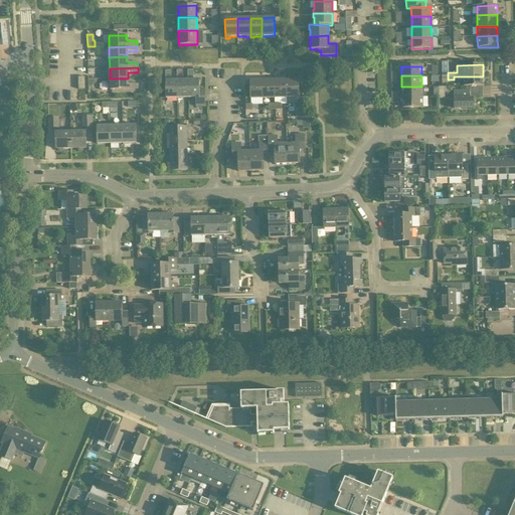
[(463,87),(469,87),(482,87),(483,87),(483,76),(457,76),(457,80),(463,80),(463,87)]
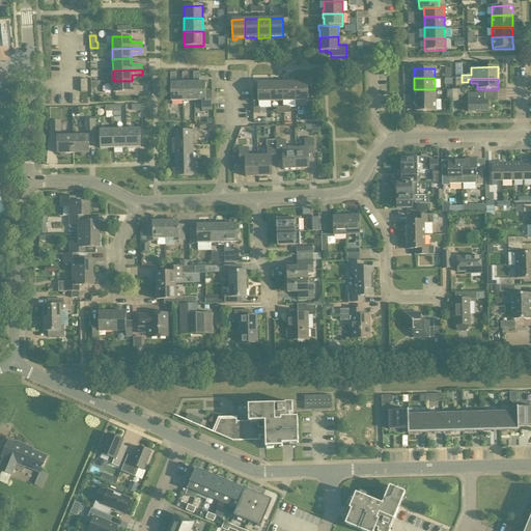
[(132,81),(113,81),(113,93),(142,92),(142,86),(132,87),(132,81)]
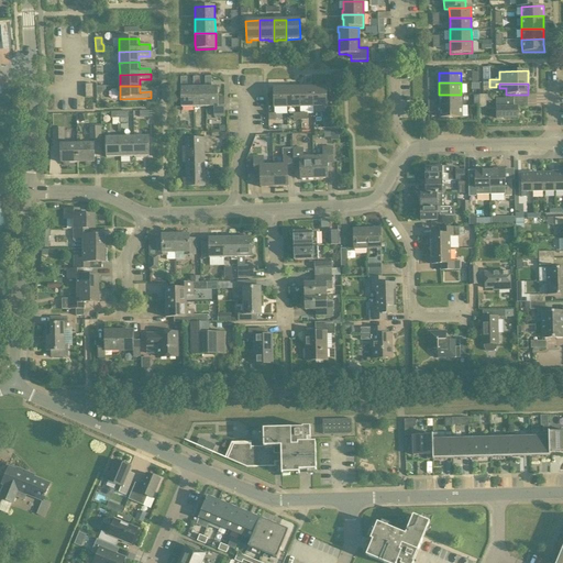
[(206,87),(194,88),(194,108),(206,108),(206,87)]
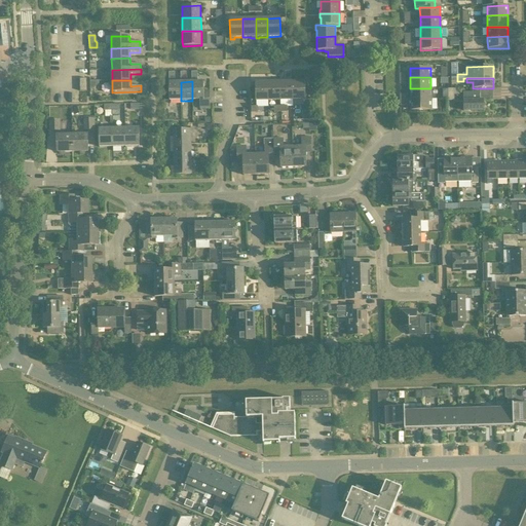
[(203,81),(192,81),(192,101),(199,100),(199,110),(210,109),(210,91),(203,91),(203,81)]
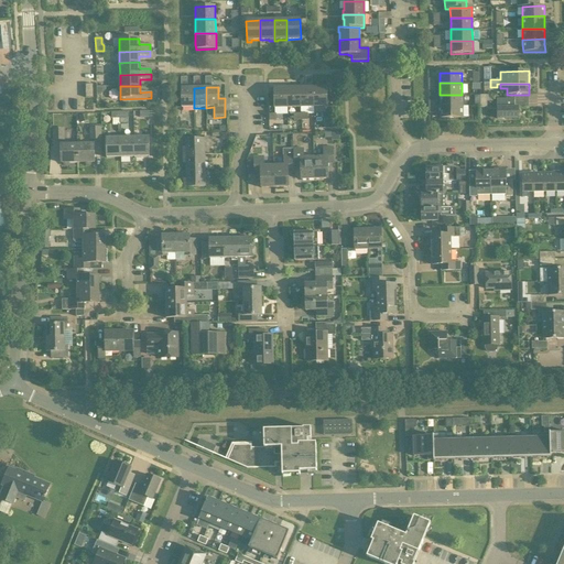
[(313,88),(314,108),(327,107),(327,91),(328,91),(328,87),(313,88)]
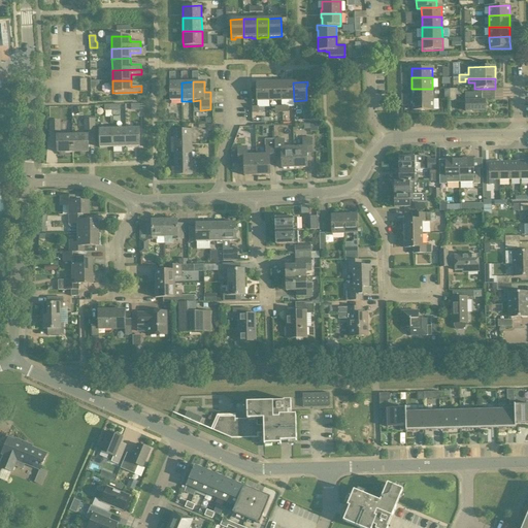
[(182,83),(169,83),(169,101),(182,101),(182,83)]
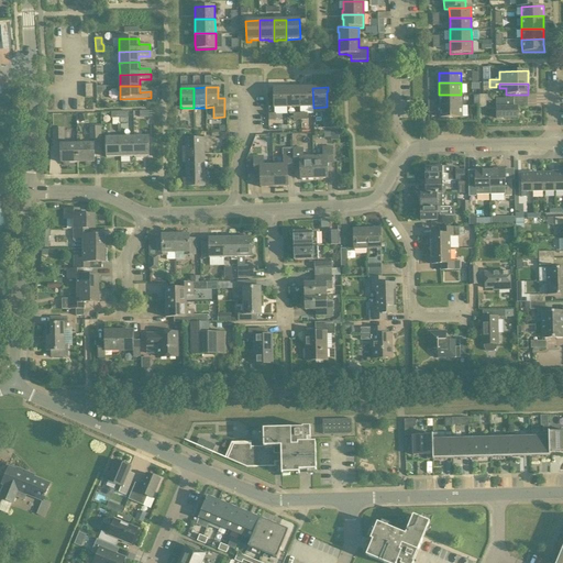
[(287,108),(286,88),(272,88),(272,92),(273,92),(273,108),(287,108)]
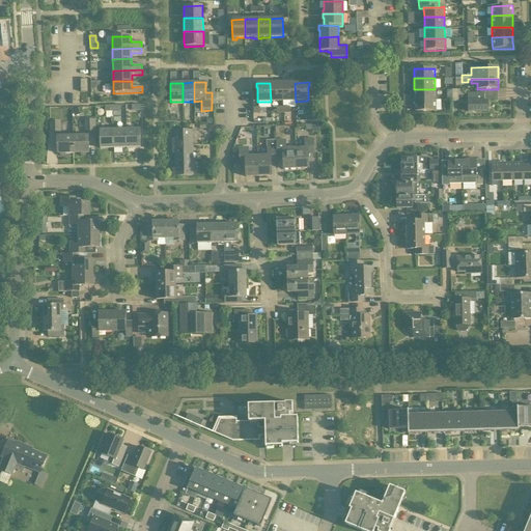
[(283,83),(270,83),(271,102),(283,102),(283,83)]
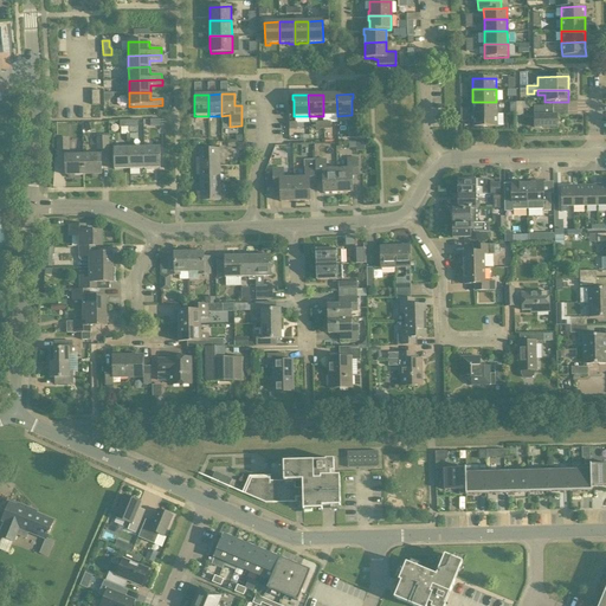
[(323,116),(337,116),(336,95),(323,95),(323,116)]
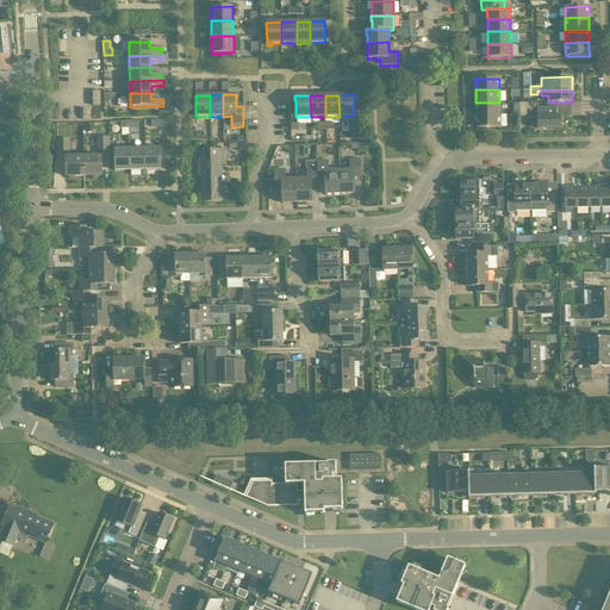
[(475,103),(475,114),(499,114),(499,103),(475,103)]
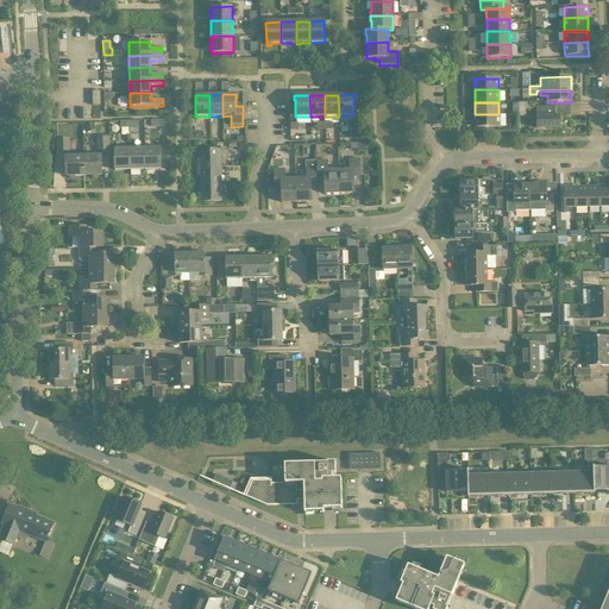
[(570,117),(570,110),(556,110),(556,107),(537,108),(537,115),(535,115),(537,129),(560,129),(559,117),(570,117)]
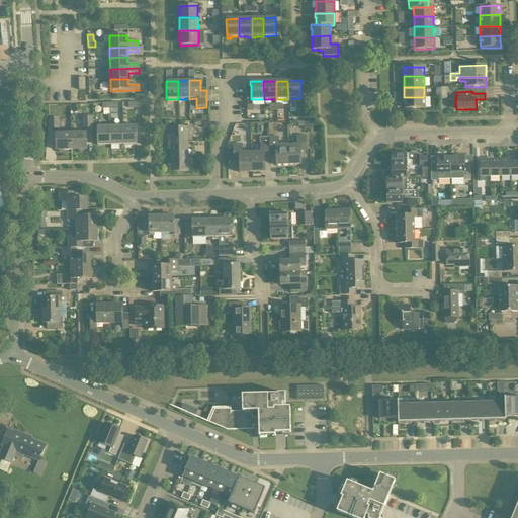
[(425,108),(424,97),(404,97),(405,109),(425,108)]
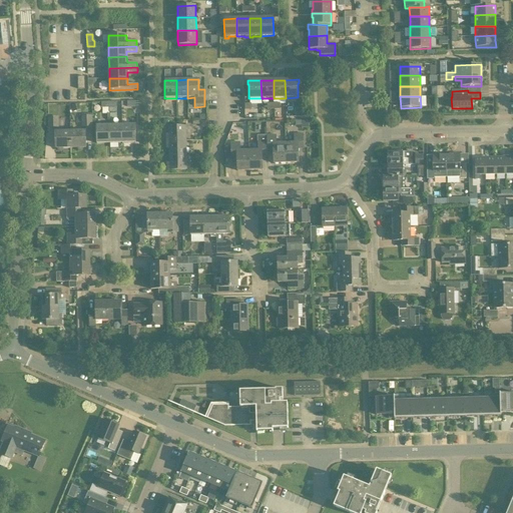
[(92,127),(92,116),(81,116),(81,127),(92,127)]
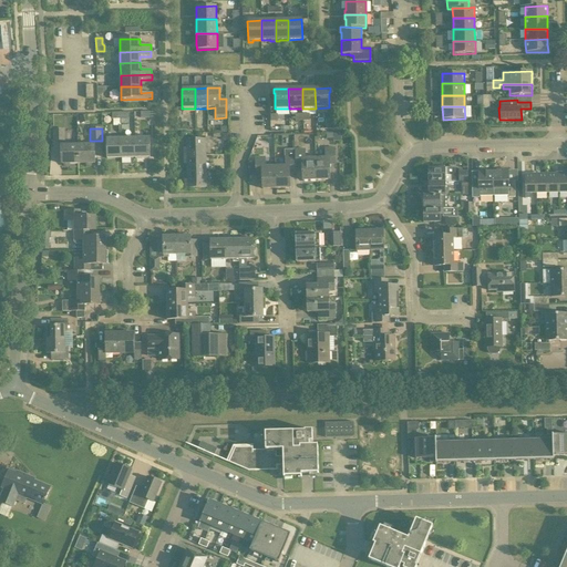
[(64,130),(52,130),(52,142),(64,142),(64,130)]
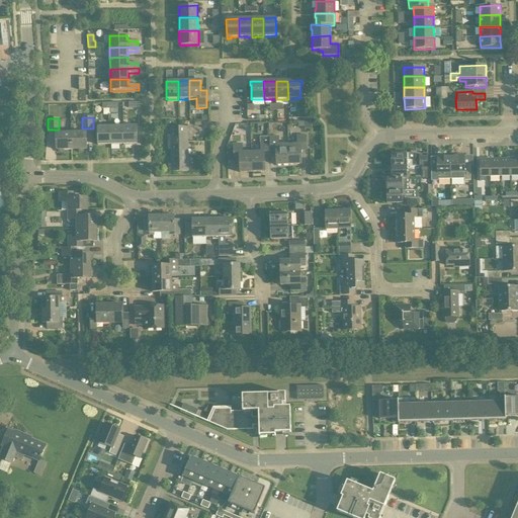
[(137,125),(123,126),(123,145),(137,144),(137,125)]
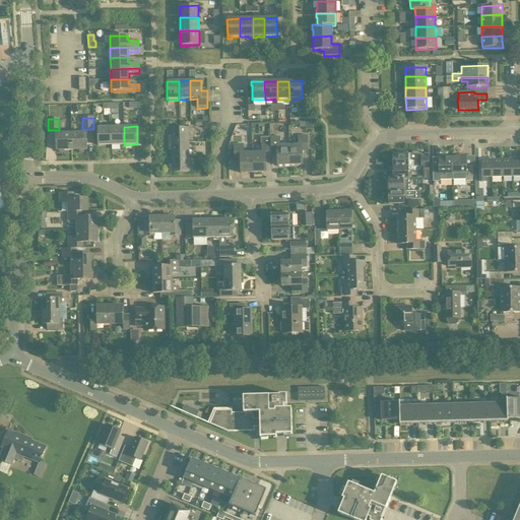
[(111,145),(111,127),(98,127),(98,145),(111,145)]
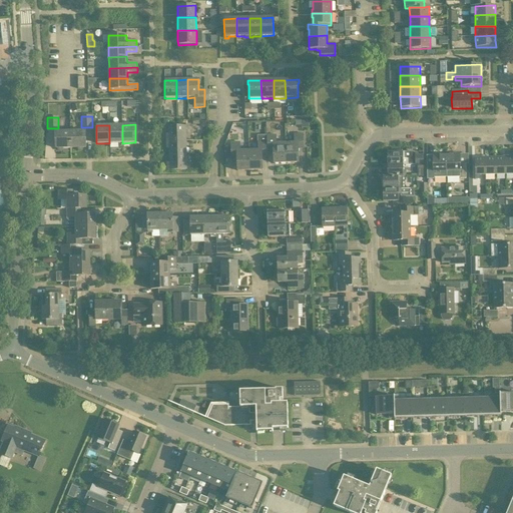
[(122,125),(109,125),(109,143),(122,143),(122,125)]
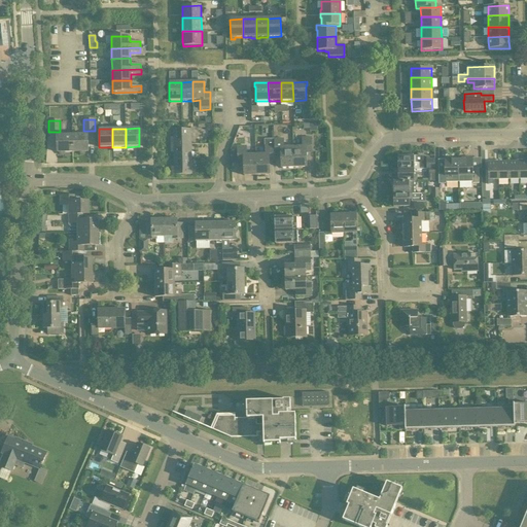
[(190,143),(190,129),(172,130),(172,138),(170,138),(170,144),(190,143)]
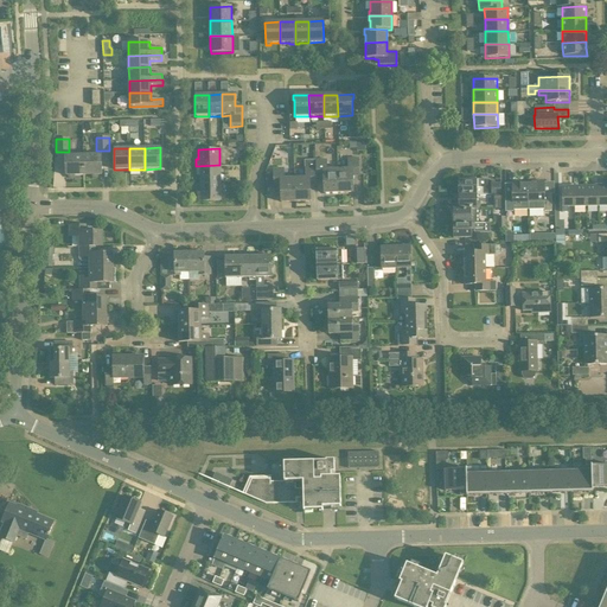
[(83,176),(83,155),(65,155),(65,176),(83,176)]
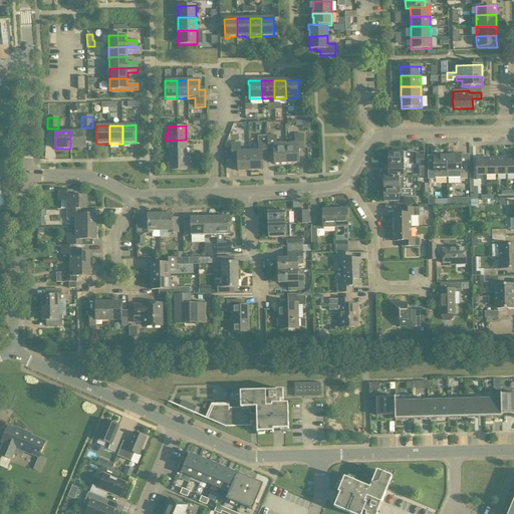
[(85,132),(70,132),(70,149),(85,149),(85,132)]
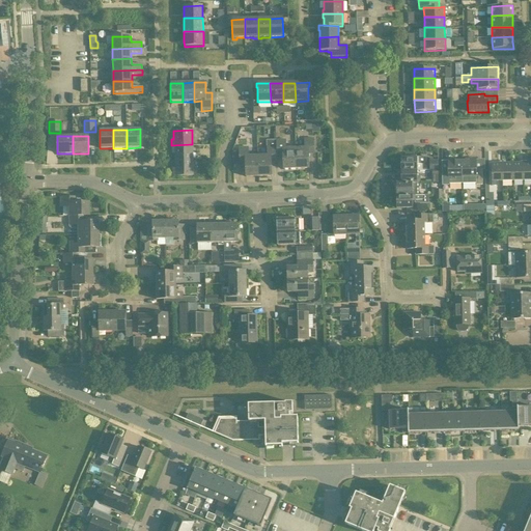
[(285,148),(285,139),(276,140),(276,146),(276,156),(282,156),(283,169),(297,169),(296,148),(285,148)]
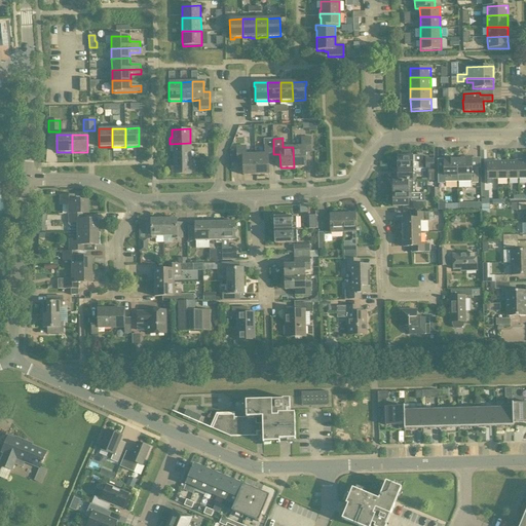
[(301,146),(293,147),(294,167),(305,166),(305,152),(311,152),(310,138),(301,138),(301,146)]
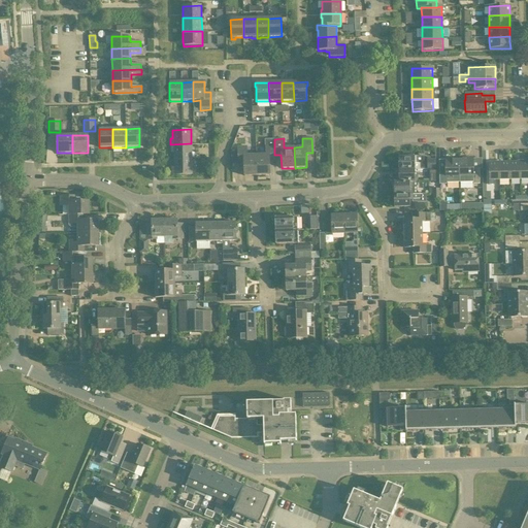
[(173,153),(173,159),(192,159),(191,143),(170,144),(170,153),(173,153)]
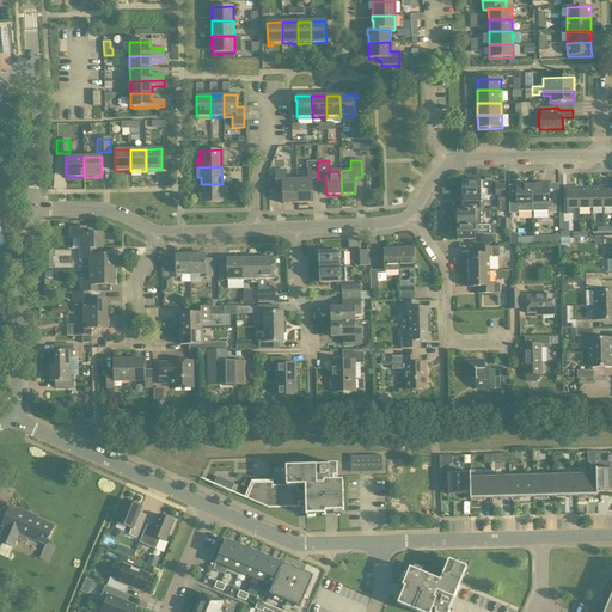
[(307,179),(297,179),(297,203),(312,203),(312,187),(319,187),(318,179),(318,169),(307,170),(307,179)]
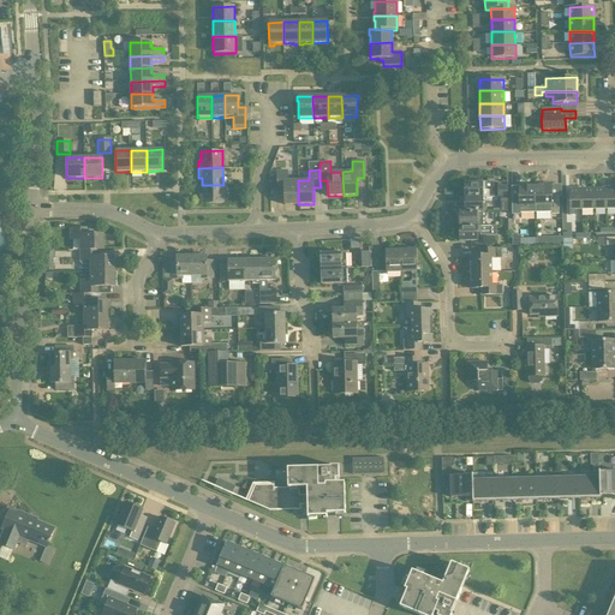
[(276,178),(269,178),(270,189),(276,189),(276,195),(284,195),(285,206),(298,204),(298,180),(287,180),(287,171),(275,172),(276,178)]
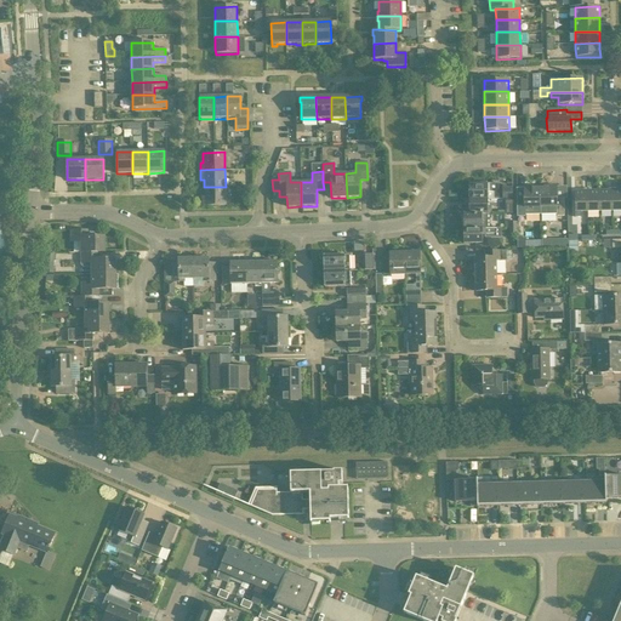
[(468,184),(468,199),(488,199),(497,199),(497,192),(494,193),(494,184),(488,184),(488,182),(480,182),(480,184),(468,184)]
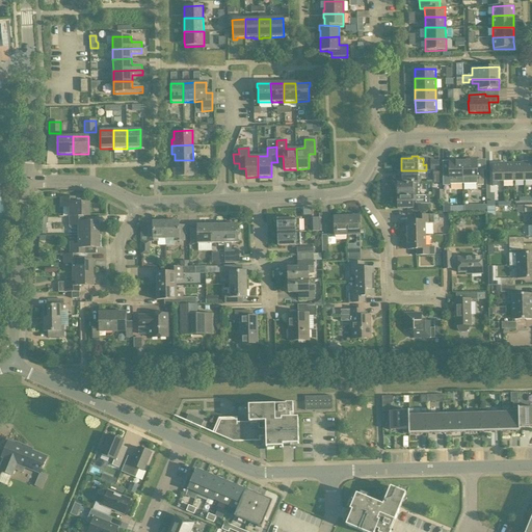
[(469,161),(462,161),(462,184),(476,184),(476,185),(483,185),(483,170),(477,170),(476,159),(469,159),(469,161)]
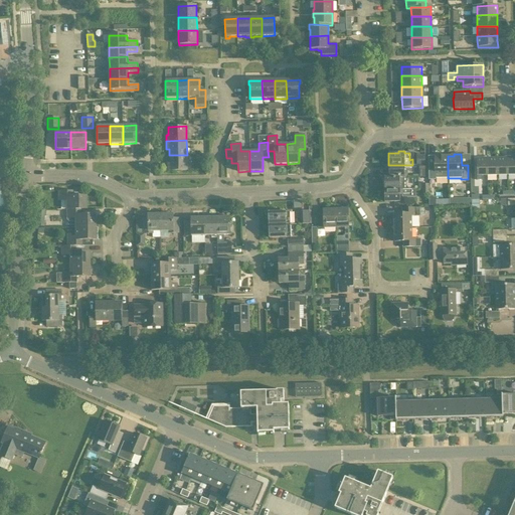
[(187,171),(187,155),(169,155),(169,163),(167,163),(167,171),(187,171)]
